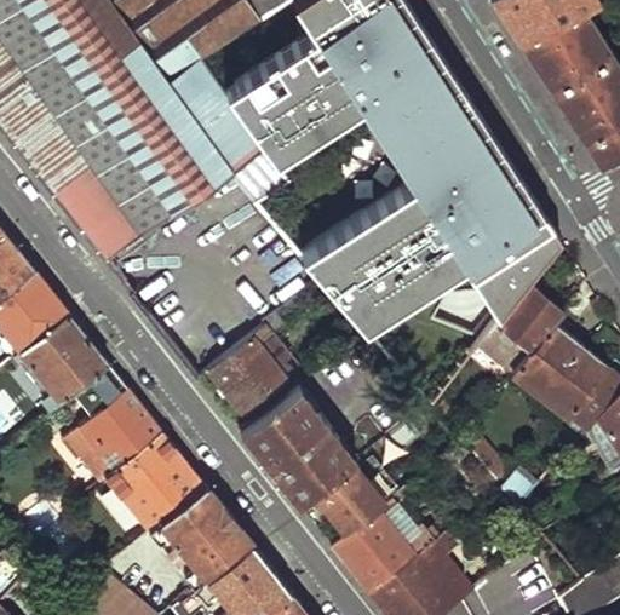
[(0,0),(0,131),(105,263),(231,177),(267,151),(227,95),(202,62),(262,22),(246,0),(0,0)]
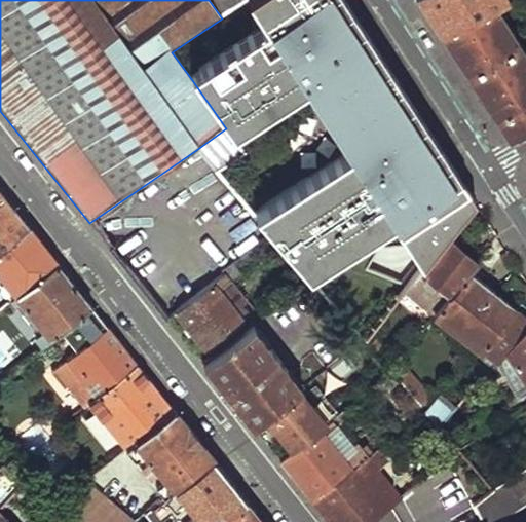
[(342,0),(250,0),(247,2),(265,31),(192,80),(226,128),(229,133),(233,138),(303,90),(346,156),(255,218),(272,238),(308,281),(309,282),(391,226),(422,273),(447,244),(454,234),(463,222),(477,207),(465,189),(456,177),(440,151),(429,135),(413,110),(385,66),(368,39),(342,0)]
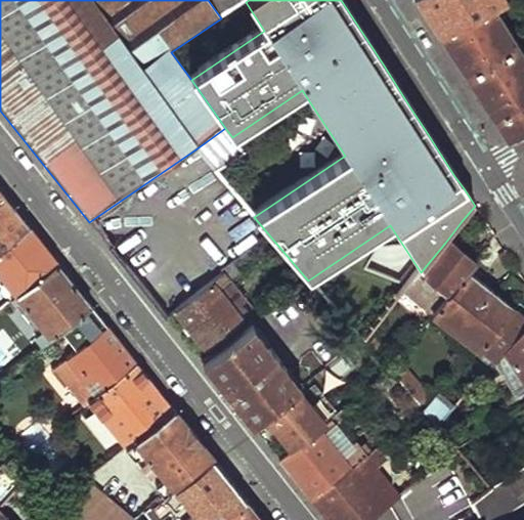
[(208,0),(221,18),(246,2),(249,0),(208,0)]
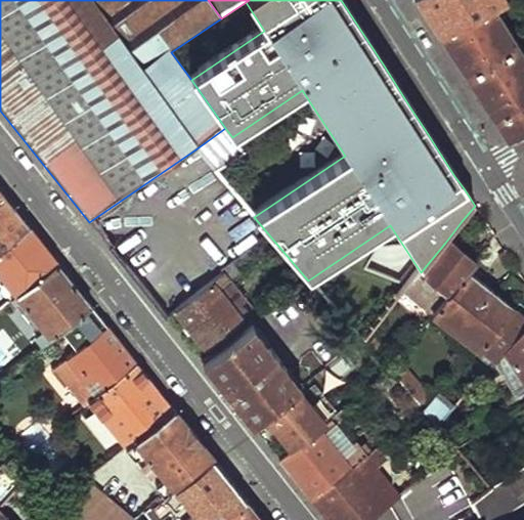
[(484,0),(439,0),(452,27),(486,11),(489,10),(484,0)]
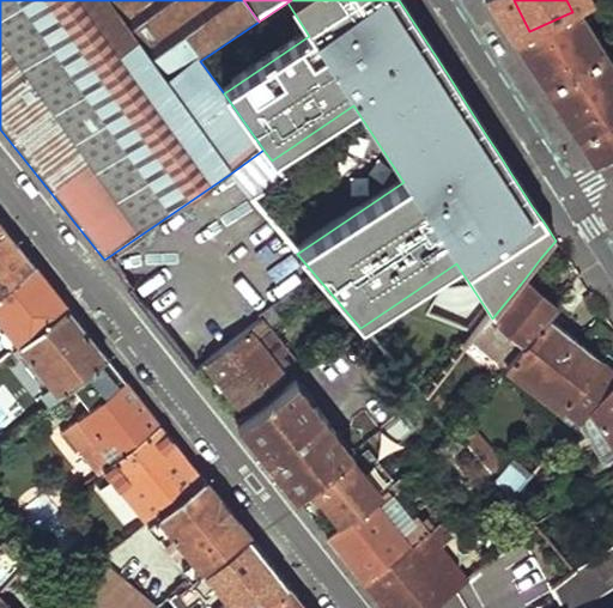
[(529,31),(510,41),(529,71),(544,92),(605,55),(576,10),(572,12),(569,13),(529,31)]
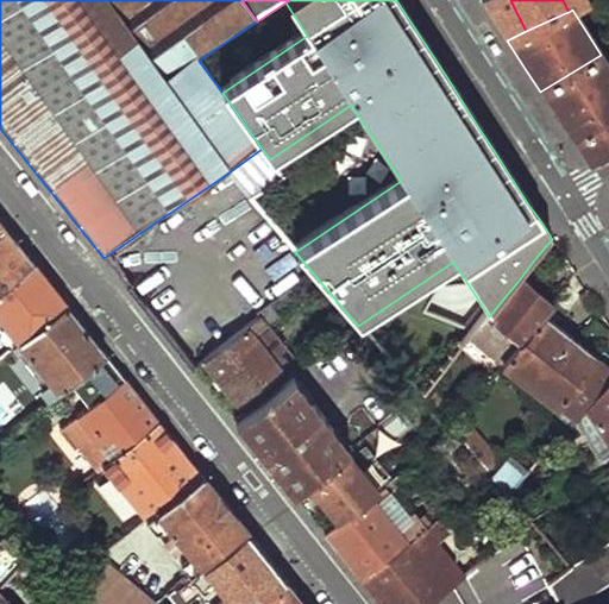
[(608,68),(601,55),(540,92),(562,125),(573,144),(608,120),(608,68)]
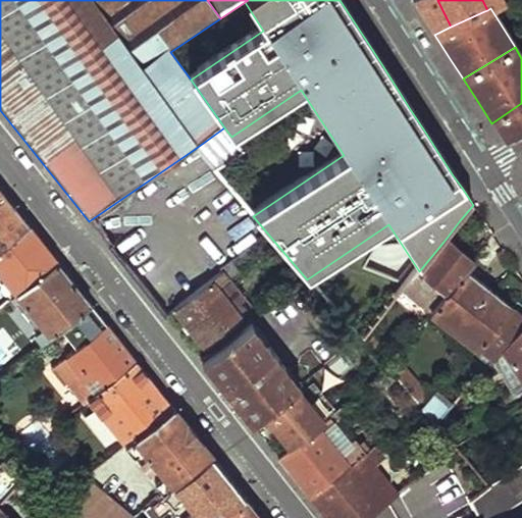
[(521,103),(491,123),(503,141),(521,131),(521,103)]
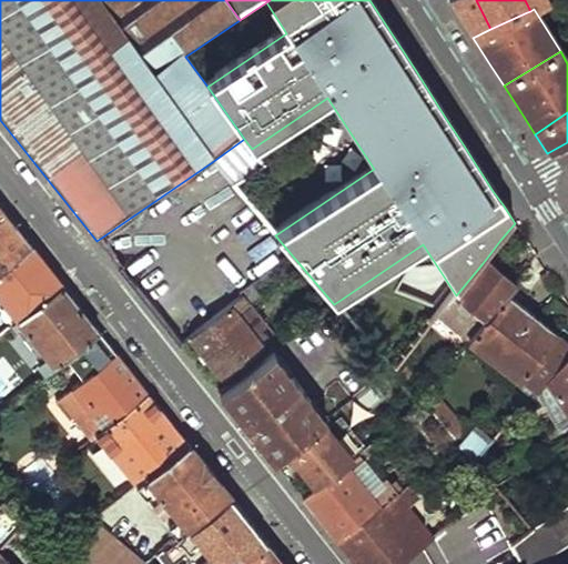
[(244,139),(212,162),(235,189),(249,180),(266,169),(252,149),(247,143),(244,139)]
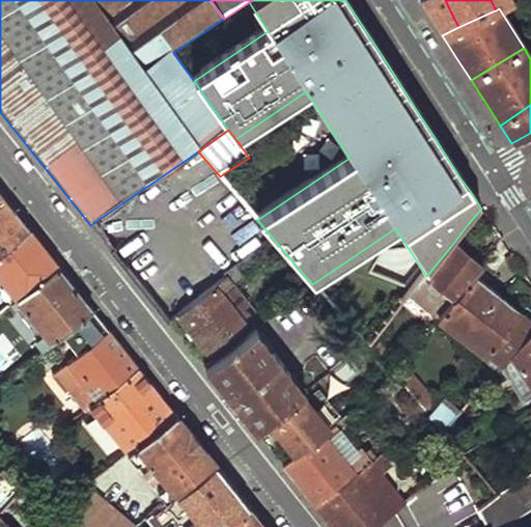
[(307,177),(336,162),(329,146),(299,162),(307,177)]
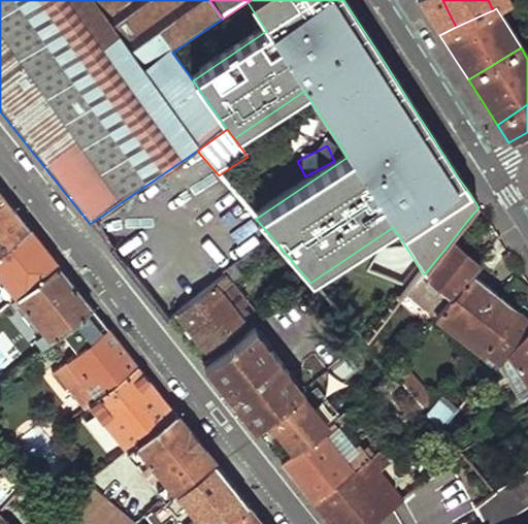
[(209,213),(231,194),(202,161),(180,181),(209,213)]
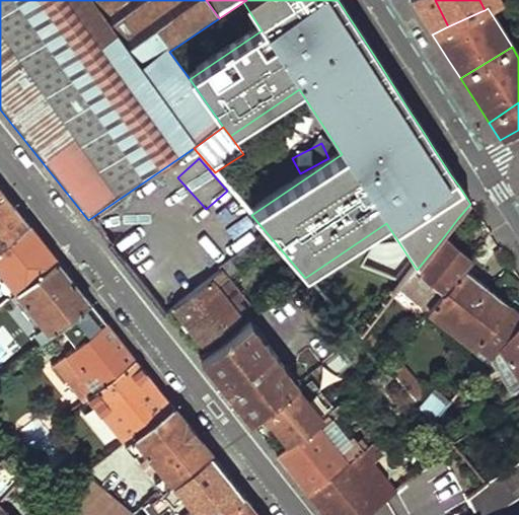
[(0,193),(0,248),(27,228),(10,207),(0,193)]
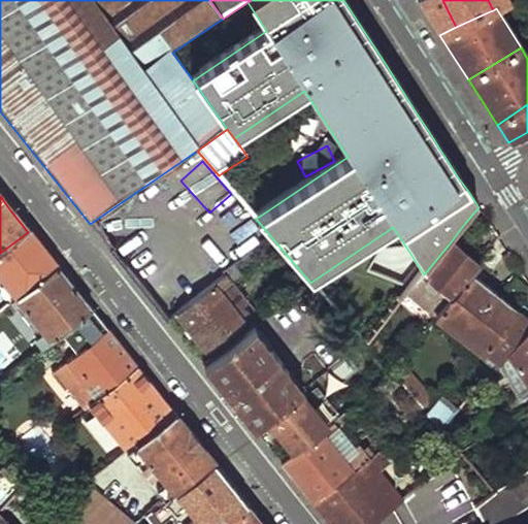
[(28,232),(0,253),(0,280),(15,300),(57,268),(41,249),(28,232)]
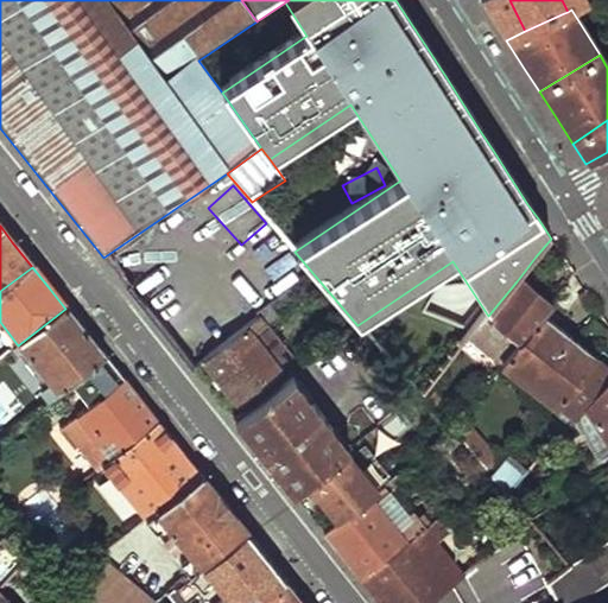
[(488,316),(468,341),(500,367),(502,366),(543,316),(549,308),(517,281),(488,316)]
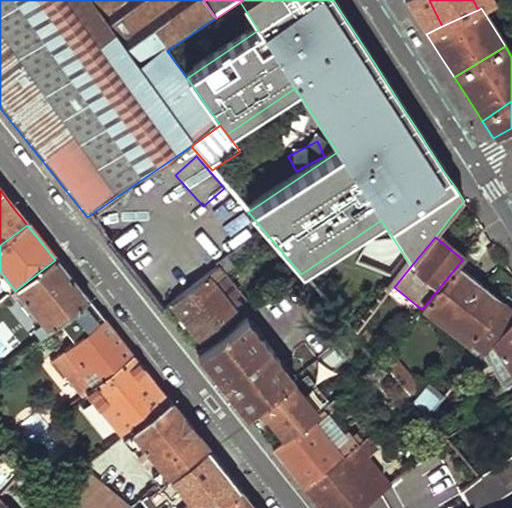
[(475,243),(462,259),(457,266),(471,277),(489,255),(475,243)]
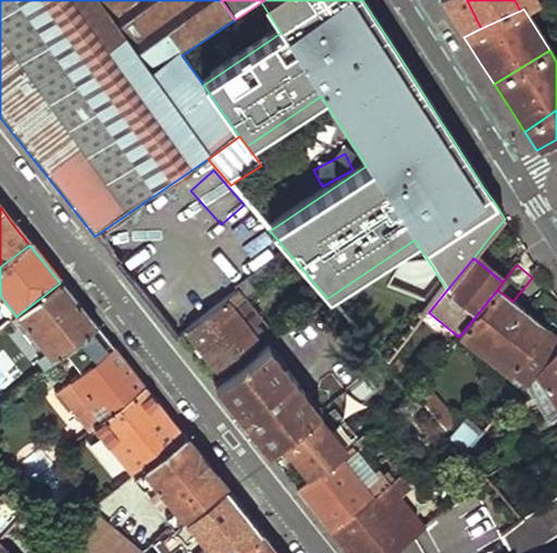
[(60,283),(16,317),(12,320),(8,324),(13,332),(23,326),(46,354),(37,363),(44,371),(97,330),(78,306),(60,283)]
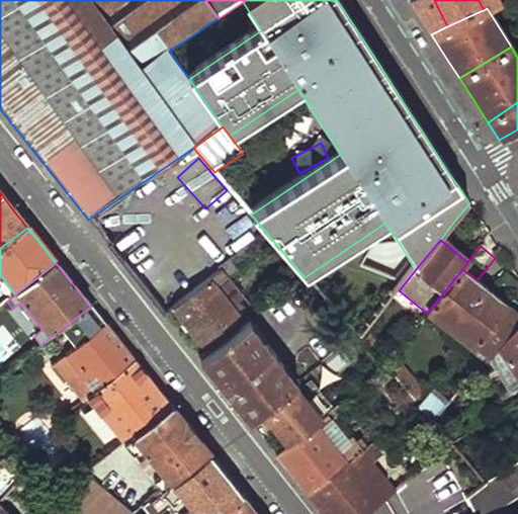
[(232,264),(174,310),(208,353),(235,332),(229,324),(237,318),(214,290),(237,272),(232,264)]
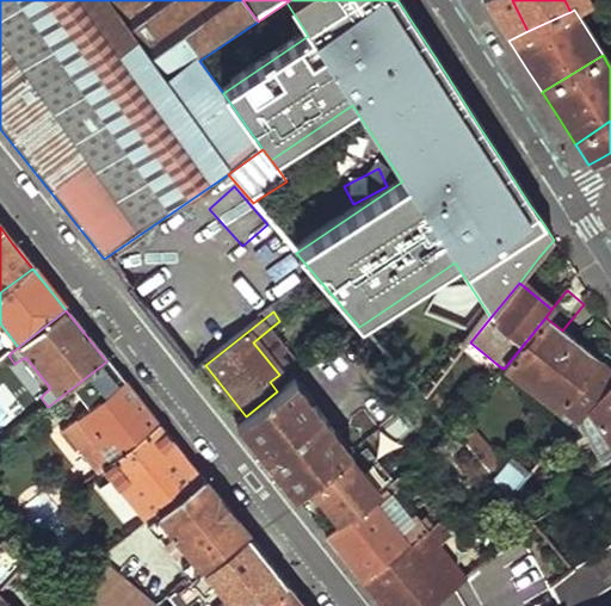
[(545,317),(505,368),(556,409),(598,363),(562,331),(545,317)]
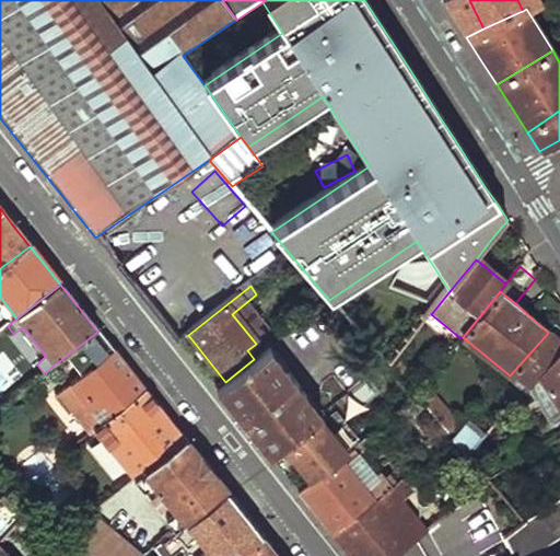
[(0,320),(0,332),(8,326),(12,322),(7,315),(0,321),(0,320)]
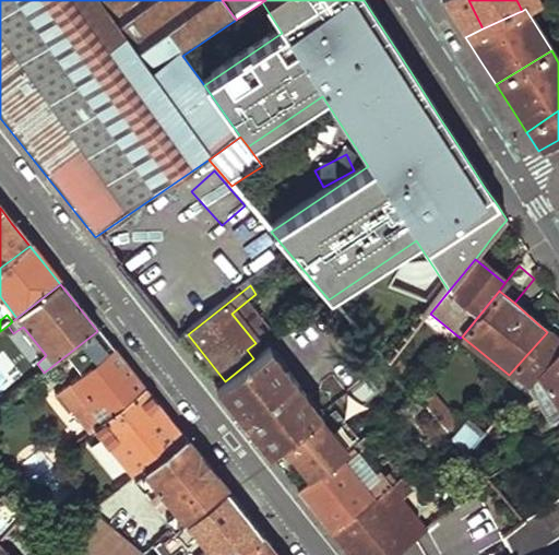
[(13,333),(37,364),(46,355),(23,327),(13,333)]
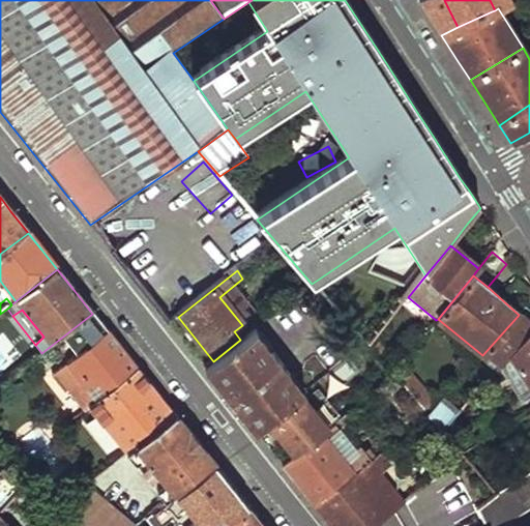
[(92,314),(41,353),(33,361),(40,370),(74,343),(83,353),(51,379),(56,385),(61,381),(86,413),(88,410),(138,371),(117,345),(92,314)]
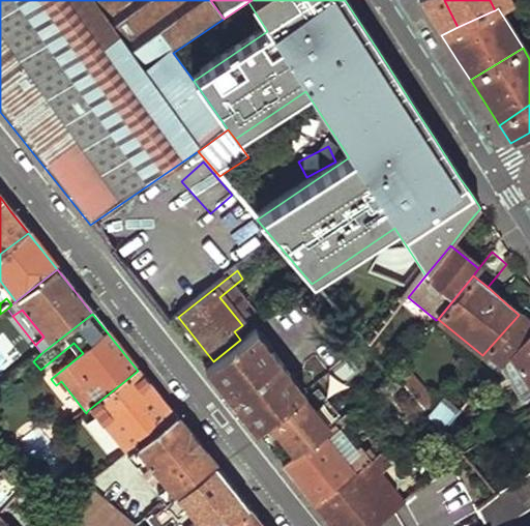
[(529,323),(519,315),(482,355),(492,362),(476,381),(482,386),(507,355),(529,328),(529,323)]
